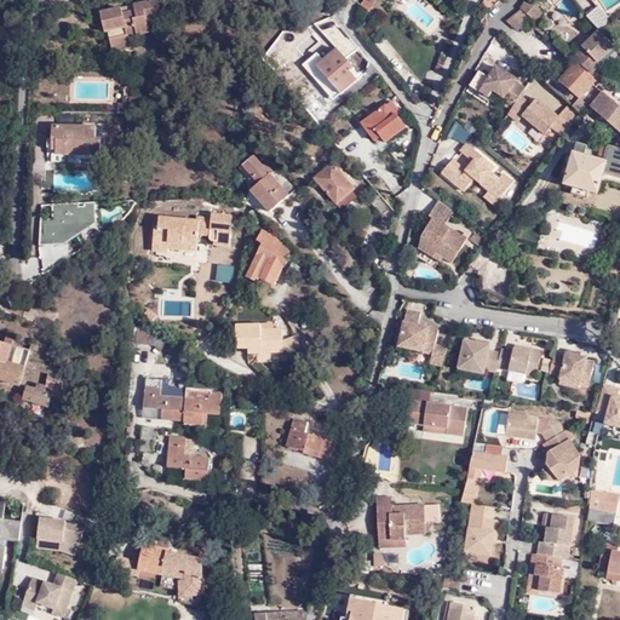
[(537,19),(543,12),(529,0),(527,0),(520,7),(521,9),(524,11),(527,11),(537,19)]
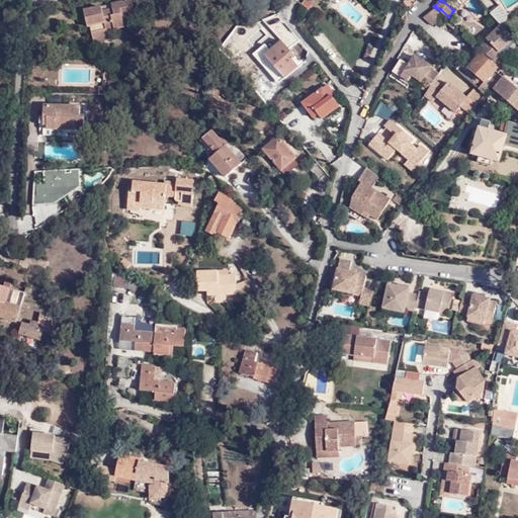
[(475,16),(484,11),(477,0),(470,0),(466,3),(475,16)]
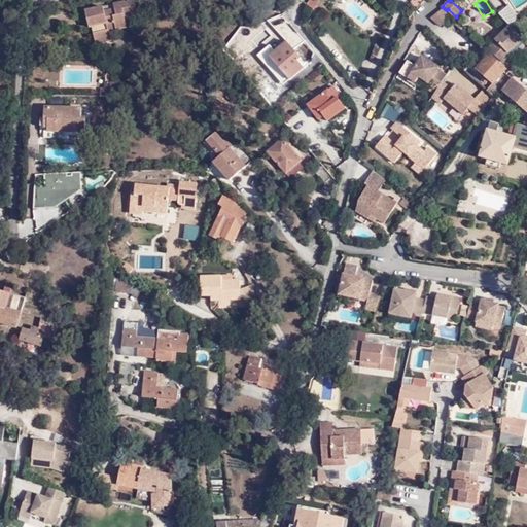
[(94,39),(108,36),(107,32),(127,28),(125,19),(137,16),(134,1),(114,5),(114,10),(104,12),(103,7),(85,10),(89,26),(91,26),(94,39)]
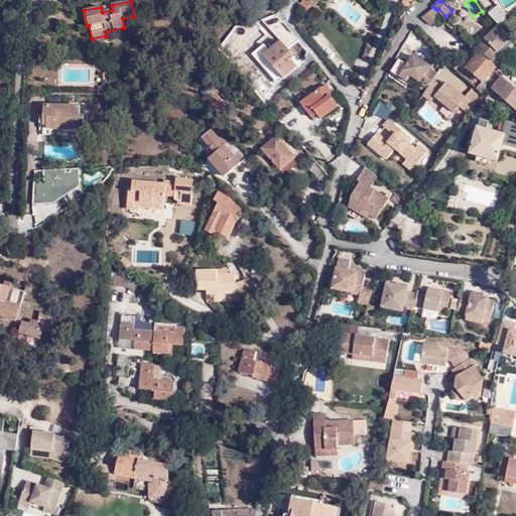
[(421,17),(422,17),(423,16),(428,12),(436,9),(433,7),(421,17)]
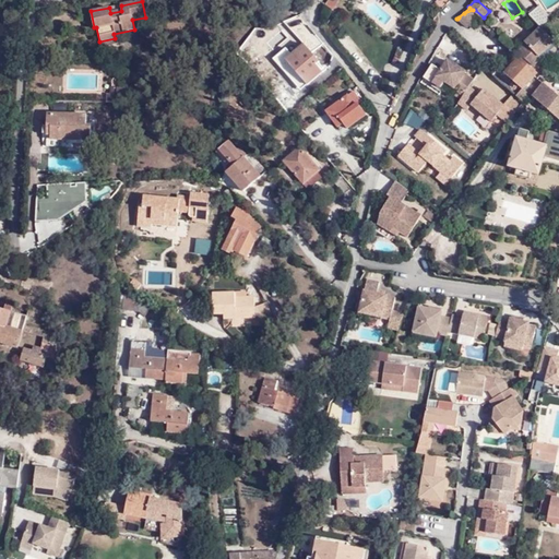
[(537,8),(531,12),(531,13),(542,24),(548,19),(537,8)]
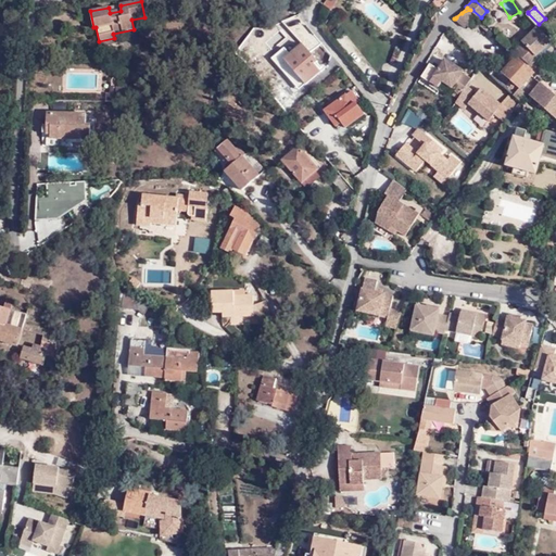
[(456,17),(455,19),(464,27),(467,25),(476,16),(470,10),(462,13),(456,17)]
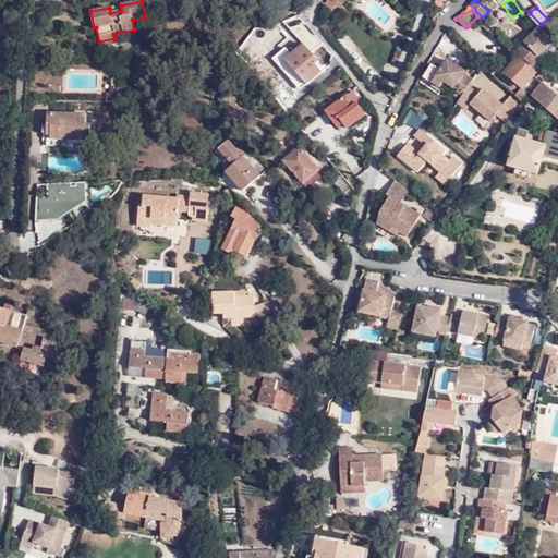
[(474,10),(472,10),(482,19),(483,17),(474,10)]
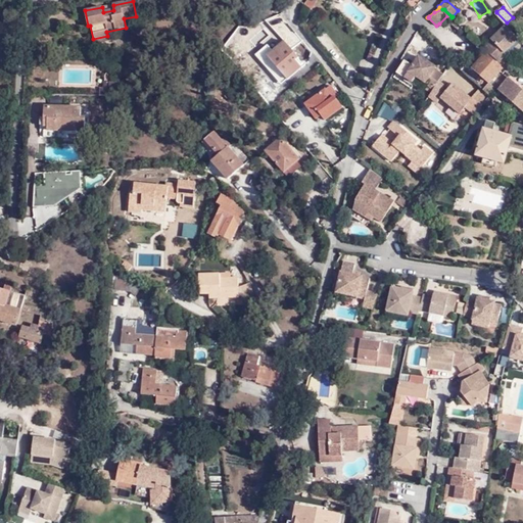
[(496,11),(493,14),(504,26),(507,22),(496,12),(496,11)]
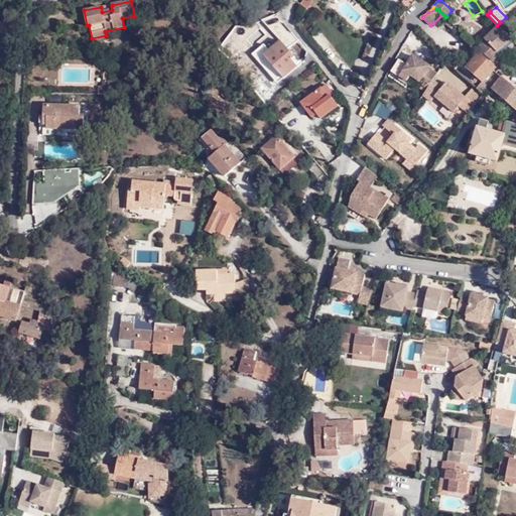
[(441,15),(433,23),(437,27),(447,19),(445,17),(441,15)]
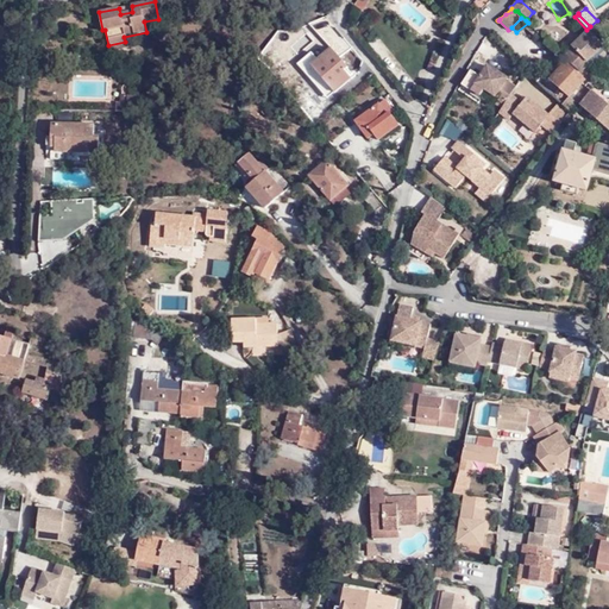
[(571,48),(565,54),(582,69),(588,63),(585,61),(601,45),(586,30),(570,46),(571,48)]
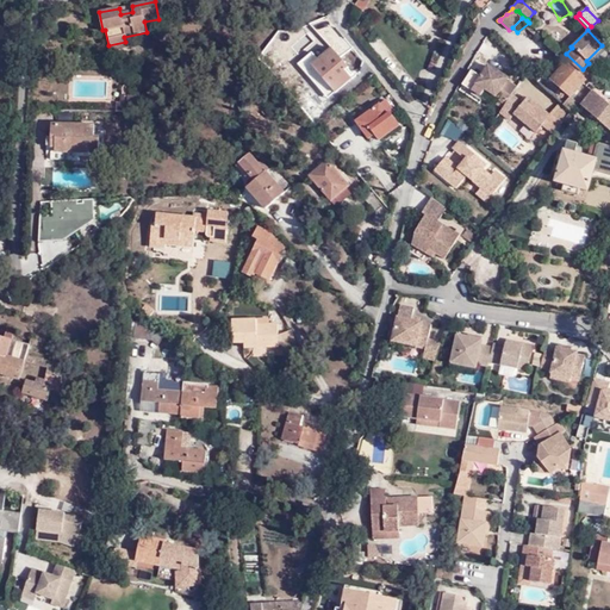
[(350,67),(335,48),(312,66),(335,92),(353,78),(347,69),(350,67)]
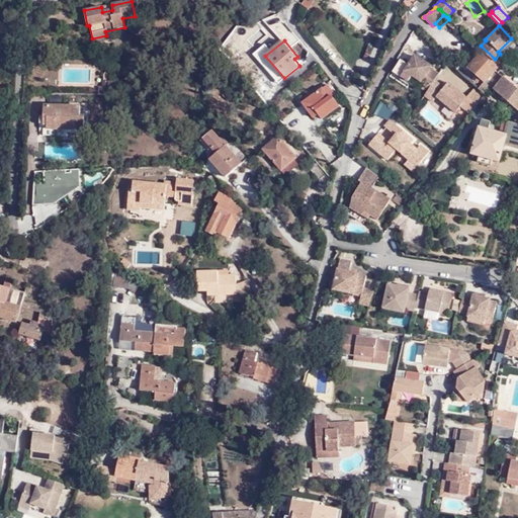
[(481,46),(479,48),(493,60),(495,59),(481,46)]
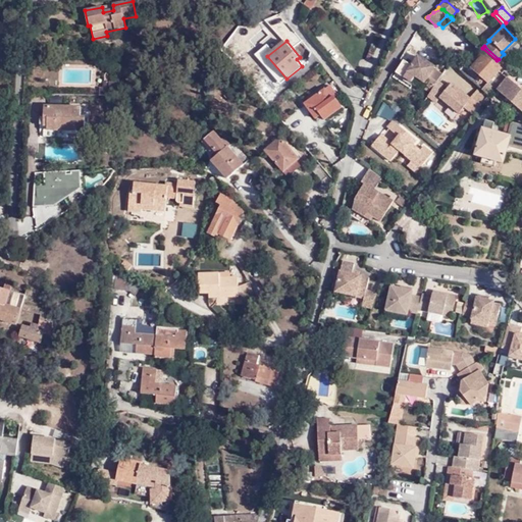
[(500,68),(483,54),(471,68),(487,83),(500,68)]
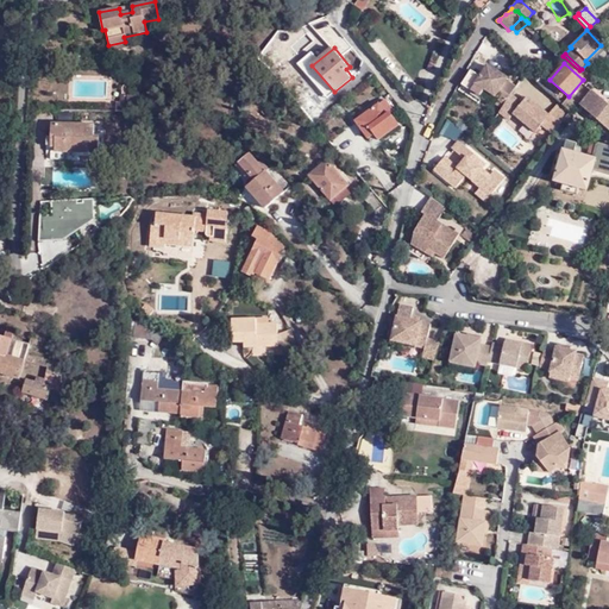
[(512,94),(518,86),(508,80),(502,75),(503,74),(489,64),(482,76),(471,69),(463,85),(472,90),(478,83),(485,88),(496,95),(496,96),(500,98),(496,104),(503,107),(512,94)]
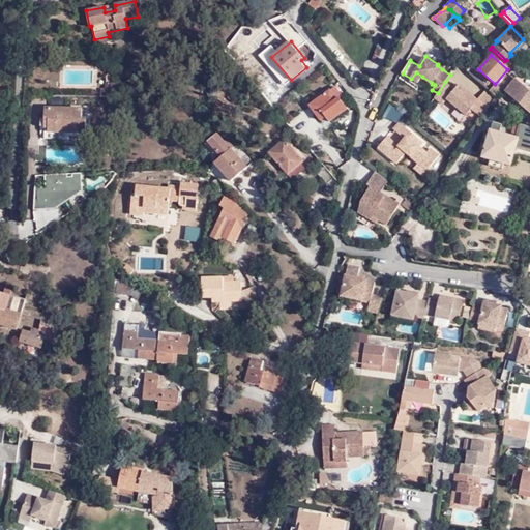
[(418,83),(422,77),(416,72),(411,79),(418,83)]
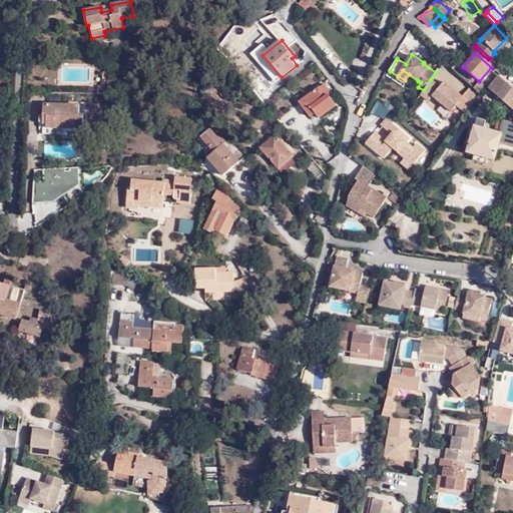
[(512,89),(499,76),(488,88),(512,109),(512,89)]
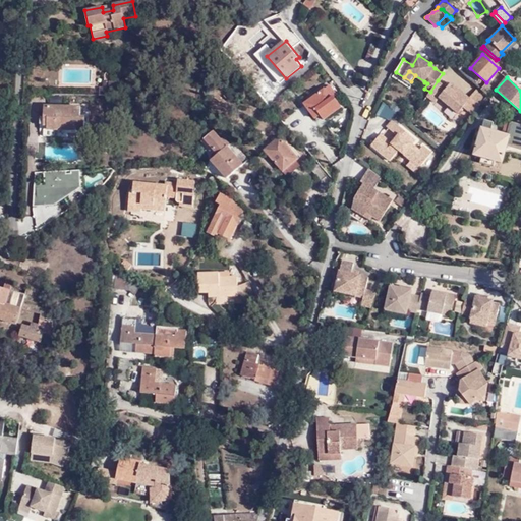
[(447,89),(438,80),(430,92),(427,96),(436,103),(440,98),(459,113),(464,106),(469,109),(476,102),(470,97),(469,97),(451,82),(447,89)]
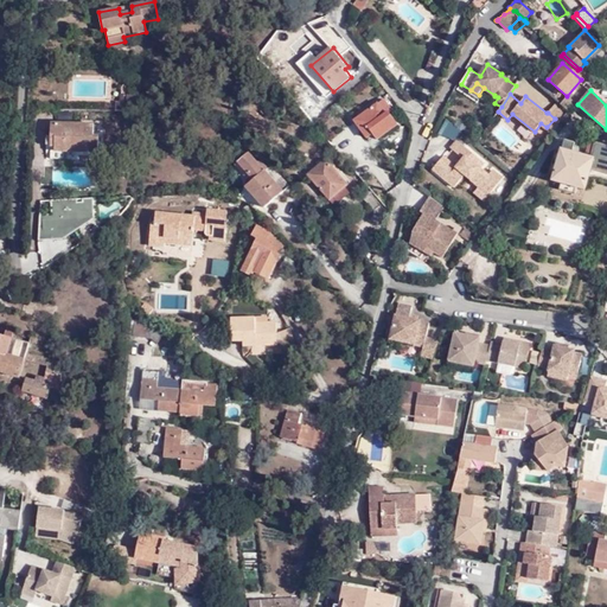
[(567,96),(563,100),(572,107),(573,101),(567,96)]
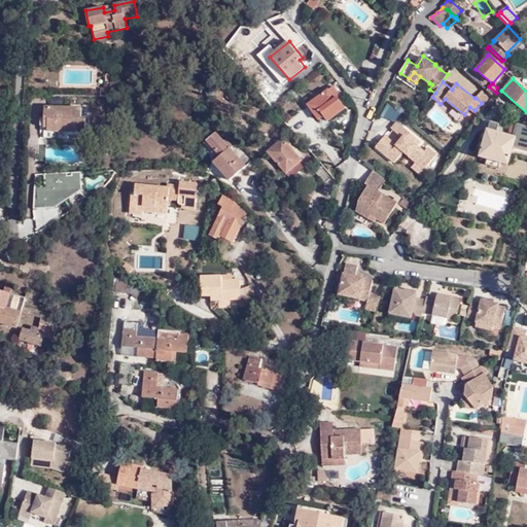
[(113,99),(125,99),(125,86),(114,86),(113,99)]
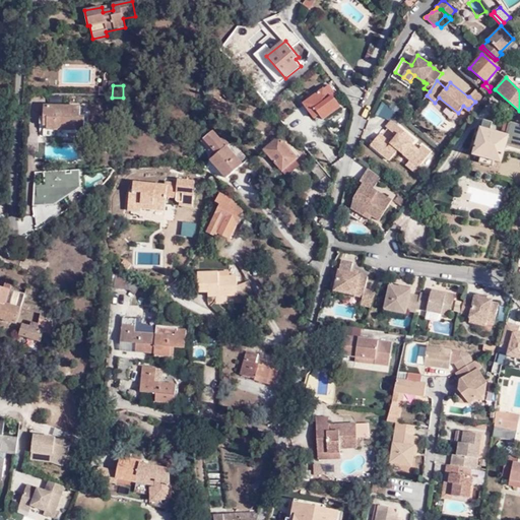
[(331,85),(326,88),(333,98),(335,96),(338,93),(331,85)]
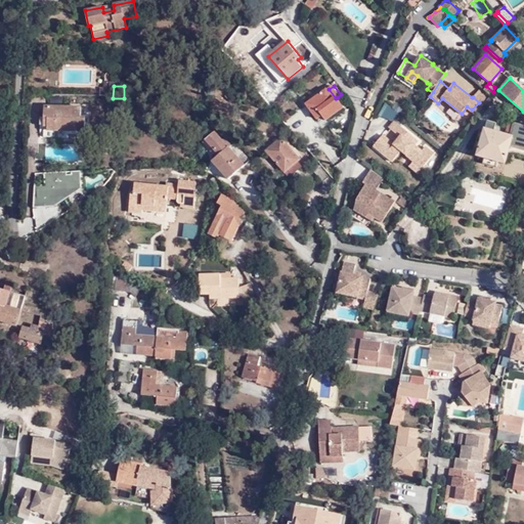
[(493,92),(486,86),(483,90),(490,96),(493,92)]
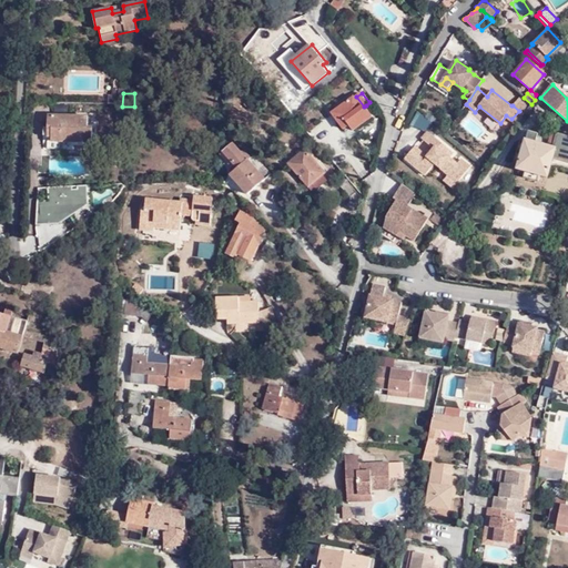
[(521,95),(513,105),(519,111),(511,119),(516,123),(531,104),(524,98),(521,95)]
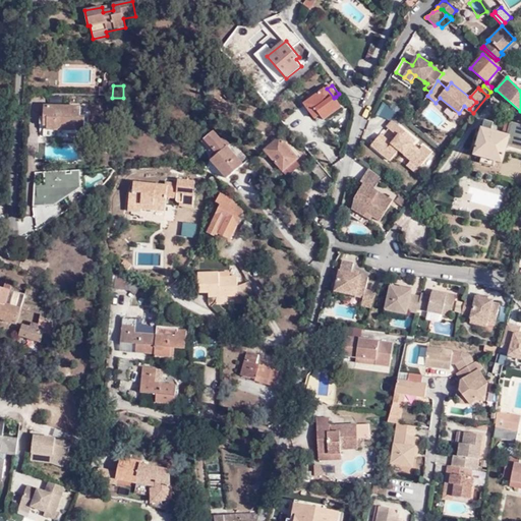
[(334,98),(327,89),(306,104),(317,118),(323,115),(327,120),(344,108),(336,97),(334,98)]
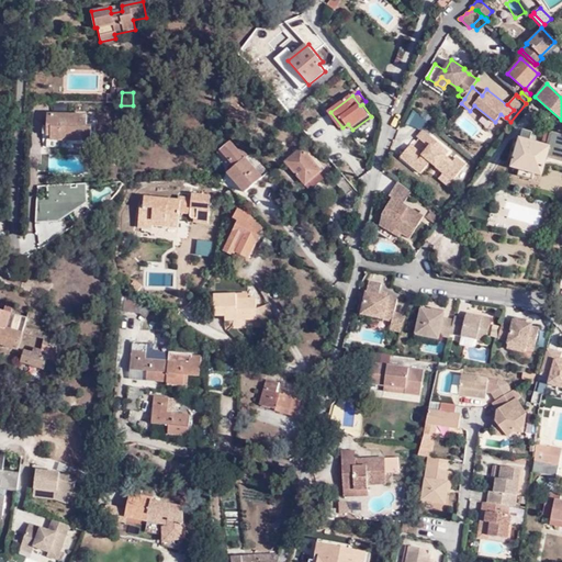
[(90,132),(90,121),(52,121),(52,154),(77,154),(77,147),(94,147),(94,132),(90,132)]
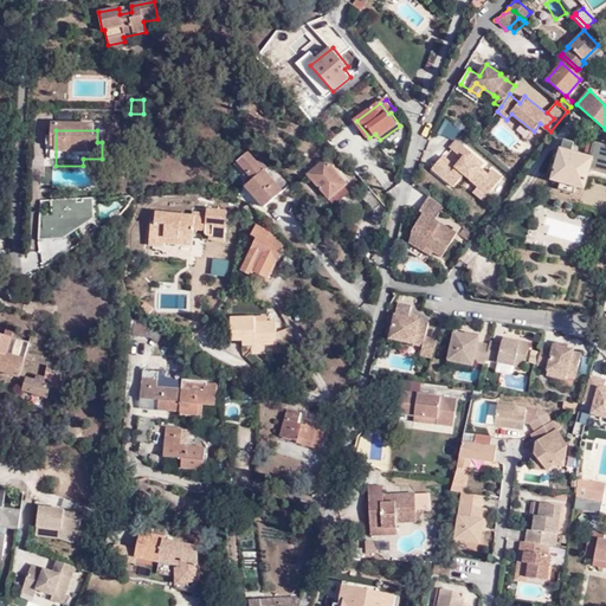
[(464,173),(478,184),(489,192),(502,175),(492,167),(488,172),(479,165),(483,160),(456,137),(450,146),(463,156),(456,165),(443,154),(432,167),(453,185),(464,173)]
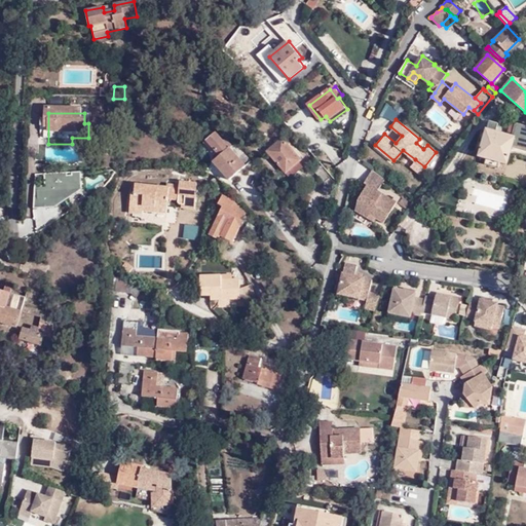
[(512,144),(525,147),(525,125),(518,123),(517,125),(511,124),(510,126),(509,132),(515,133),(514,137),(497,133),(499,124),(488,122),(481,156),(487,157),(501,160),(508,162),(510,151),(512,144)]
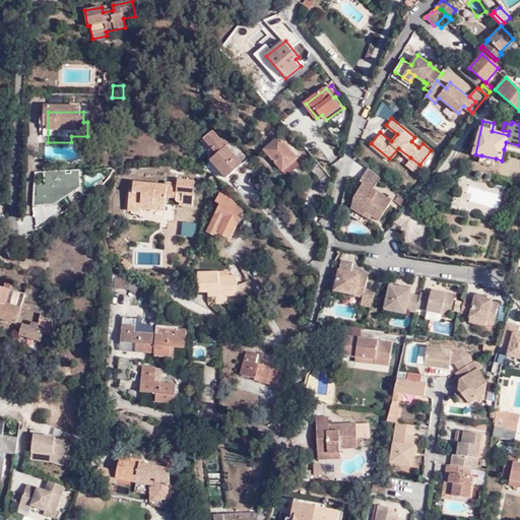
[(503,130),(504,125),(494,123),(492,131),(508,135),(509,131),(503,130)]
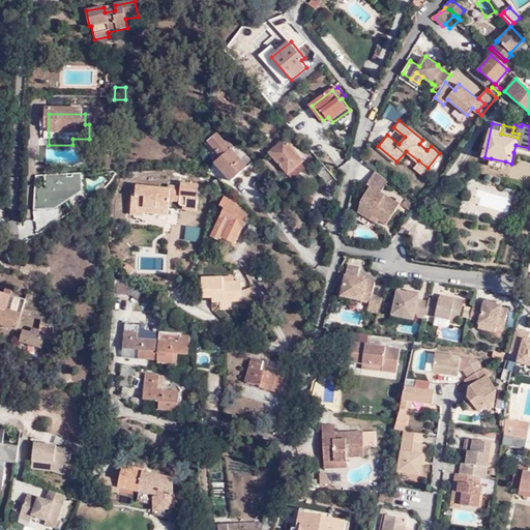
[(254,162),(237,143),(231,148),(217,133),(207,141),(221,157),(215,162),(231,178),(240,169),(242,171),(254,162)]
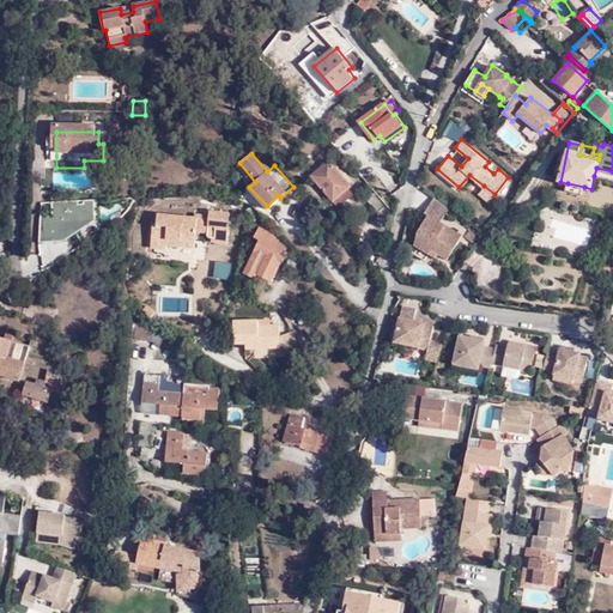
[(310,175),(333,200),(349,188),(352,186),(338,169),(340,167),(334,158),(332,161),(329,159),(310,175)]
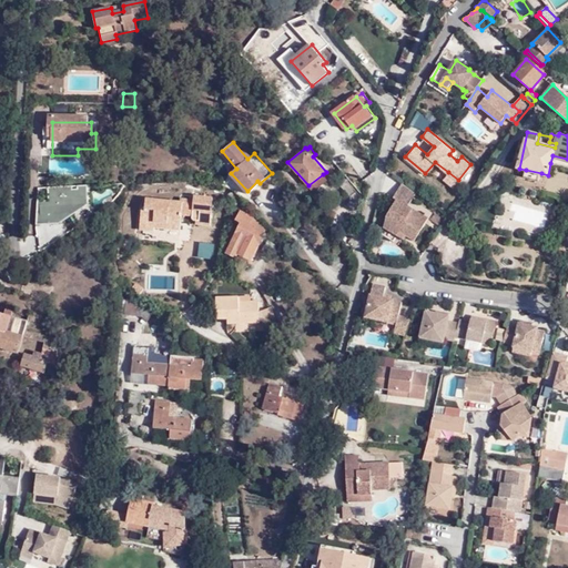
[(567,166),(567,159),(553,155),(550,163),(567,166)]
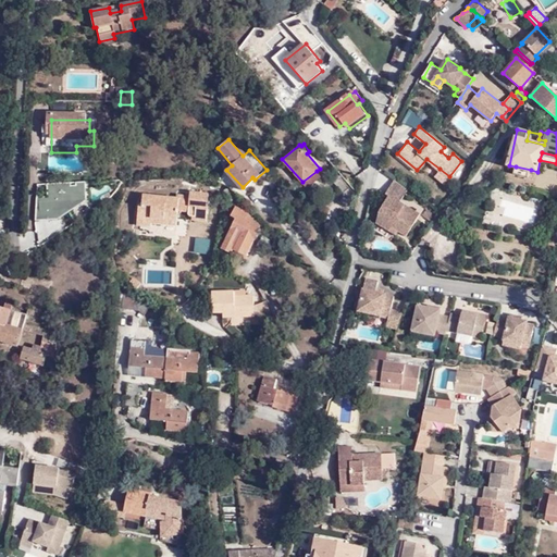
[(529,177),(531,170),(516,166),(514,174),(529,177)]
